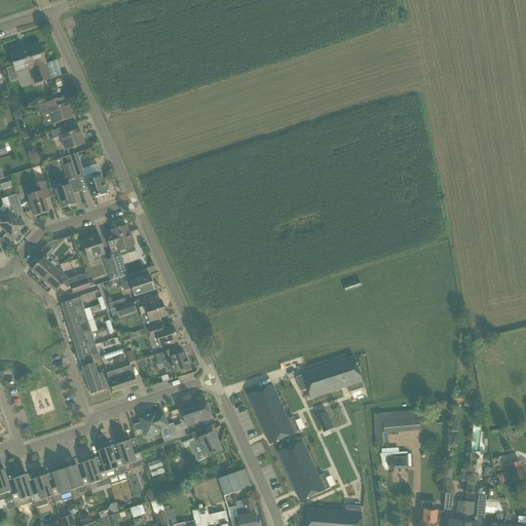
[(30,69),(35,84),(50,79),(39,44),(28,47),(28,49),(10,54),(13,64),(15,73),(30,69)]
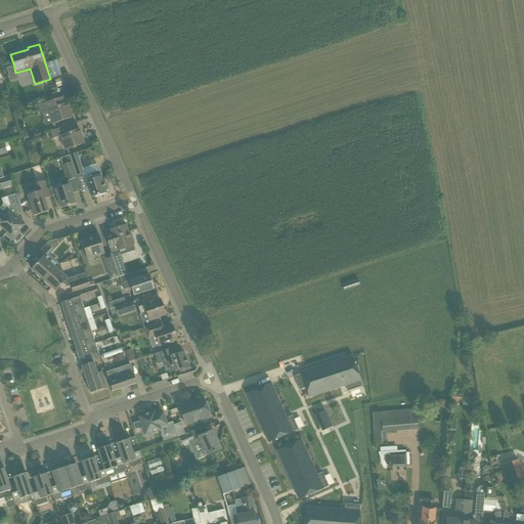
[(67,77),(59,79),(62,86),(69,84),(67,77)]
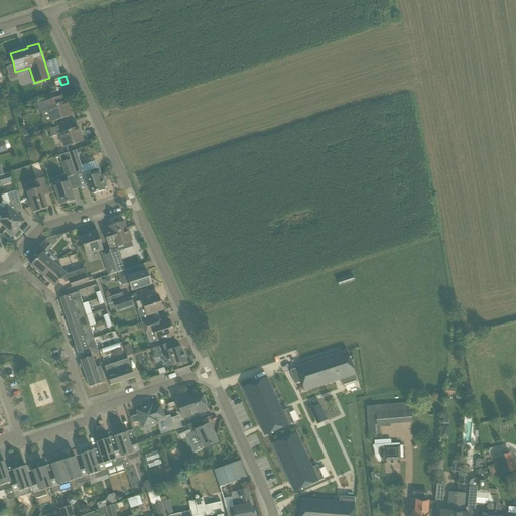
[(54,83),(47,85),(50,94),(55,93),(54,92),(57,91),(54,83)]
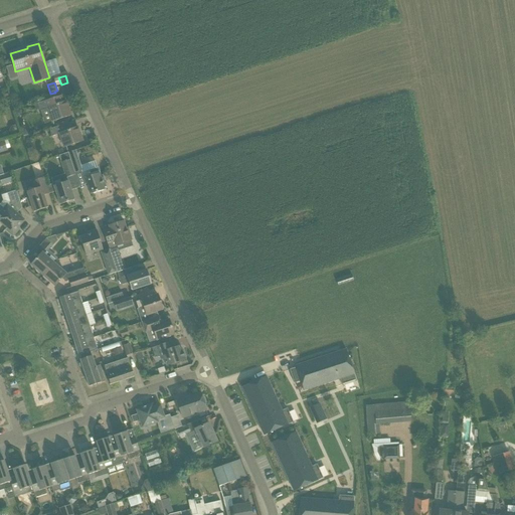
[(39,111),(40,111),(47,109),(52,122),(70,116),(65,102),(61,103),(59,97),(37,104),(39,110),(39,111)]
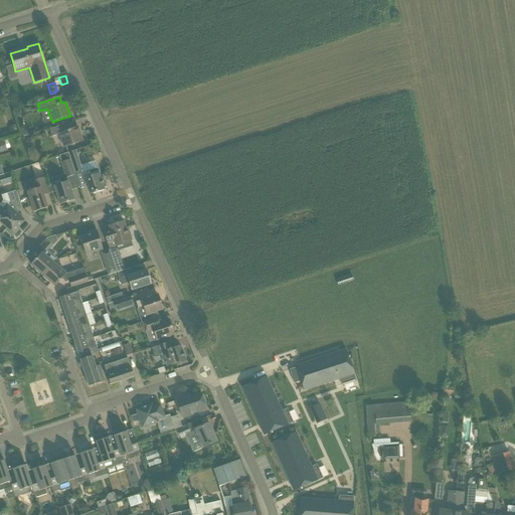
[(59,134),(63,148),(82,142),(77,127),(73,129),(71,123),(49,130),(51,137),(59,134)]
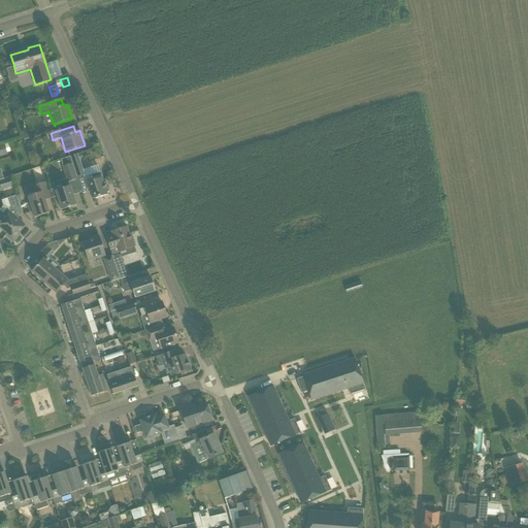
[(11,130),(9,134),(10,138),(18,136),(15,129),(11,130)]
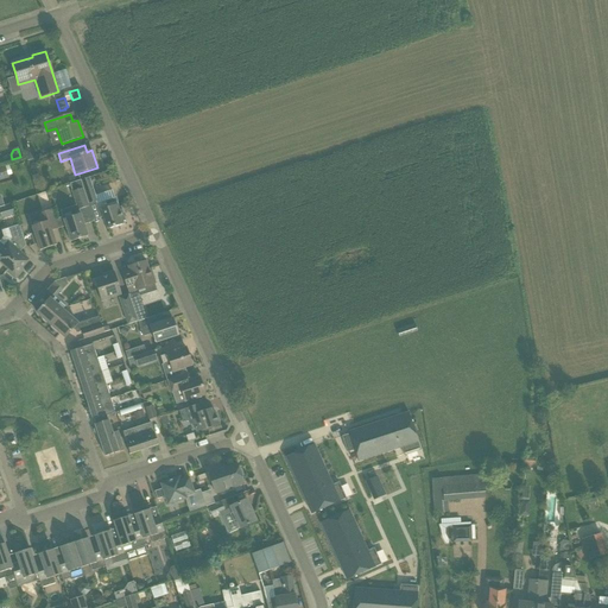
[(89,178),(80,181),(83,189),(88,204),(97,202),(89,178)]
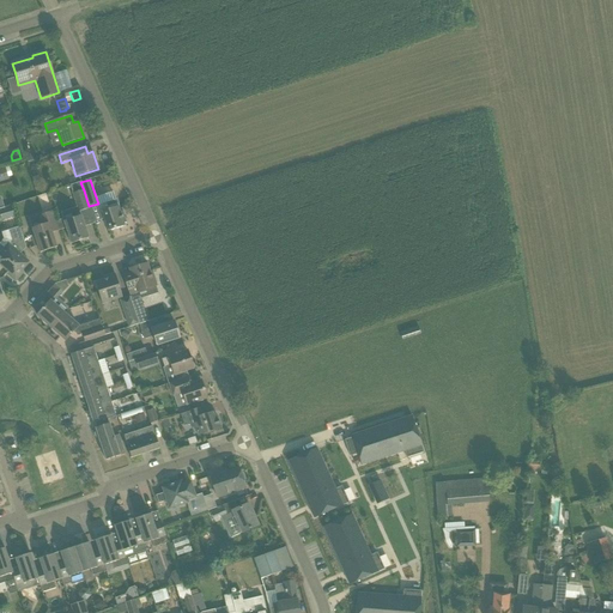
[(84,190),(73,194),(79,212),(90,208),(89,206),(84,190)]
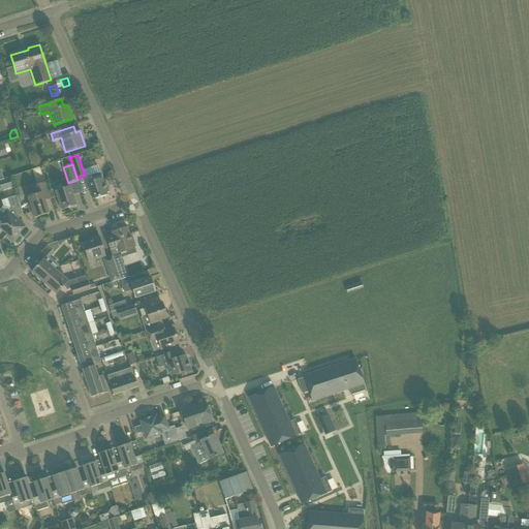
[(90,189),(93,200),(107,195),(106,193),(109,192),(105,183),(103,183),(102,178),(100,173),(84,178),(88,190),(90,189)]
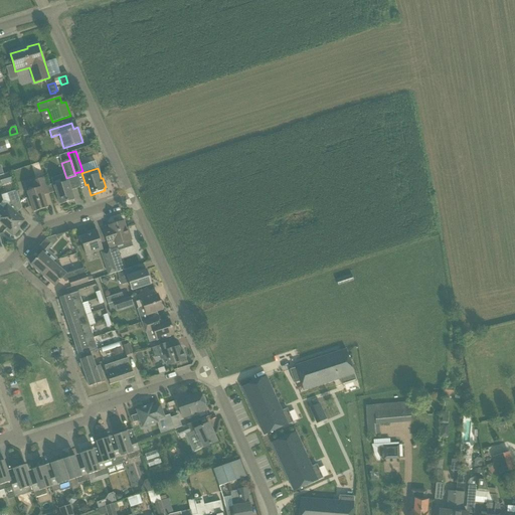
[(11,172),(4,175),(7,183),(13,181),(11,172)]
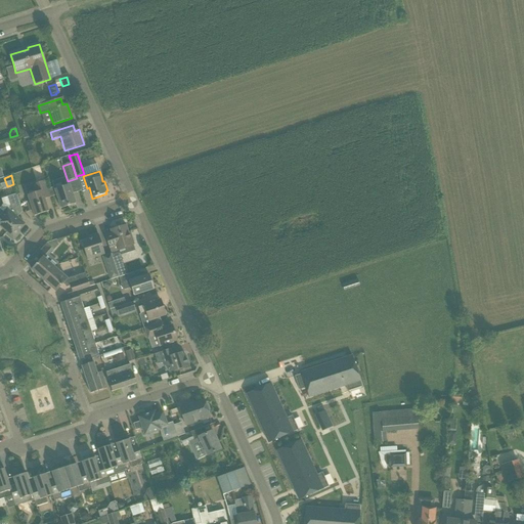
[(32,211),(34,216),(48,212),(44,200),(50,198),(48,189),(45,180),(37,183),(33,184),(35,192),(27,195),(29,202),(27,202),(30,211),(32,211)]
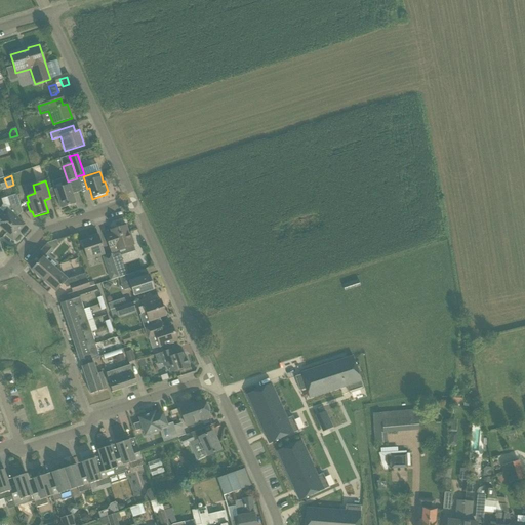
[(56,196),(61,209),(68,207),(69,208),(75,206),(74,205),(76,204),(70,185),(56,190),(56,189),(53,188),(48,190),(50,198),(56,196)]
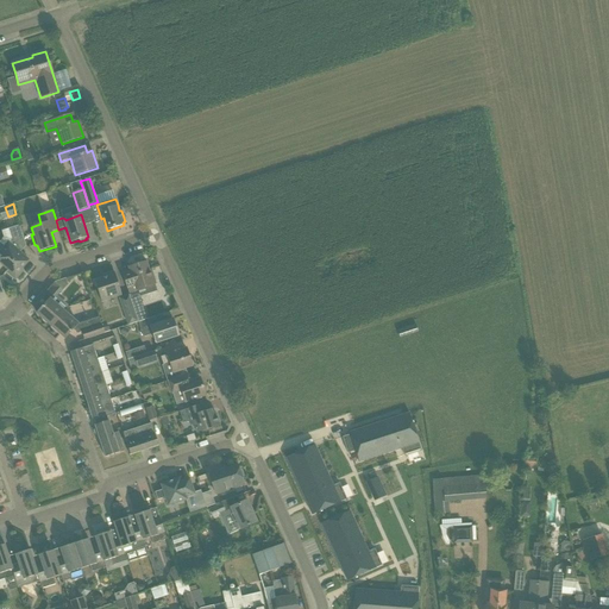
[(6,271),(16,280),(23,271),(22,269),(29,261),(18,251),(17,249),(26,246),(19,225),(8,228),(11,239),(0,251),(0,263),(7,270),(6,271)]
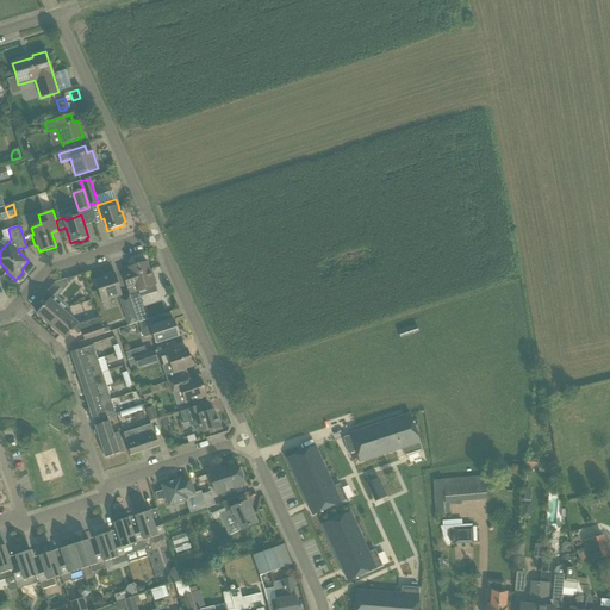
[(129,297),(138,323),(148,319),(138,293),(137,291),(155,285),(150,271),(149,272),(145,262),(132,267),(134,272),(123,275),(126,286),(129,297)]
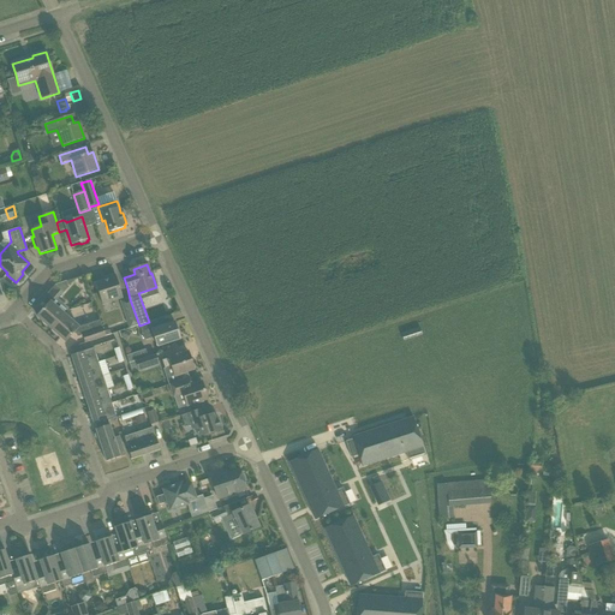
[(97,290),(102,305),(123,298),(115,275),(103,279),(105,281),(101,282),(100,281),(94,284),(95,290),(97,290)]
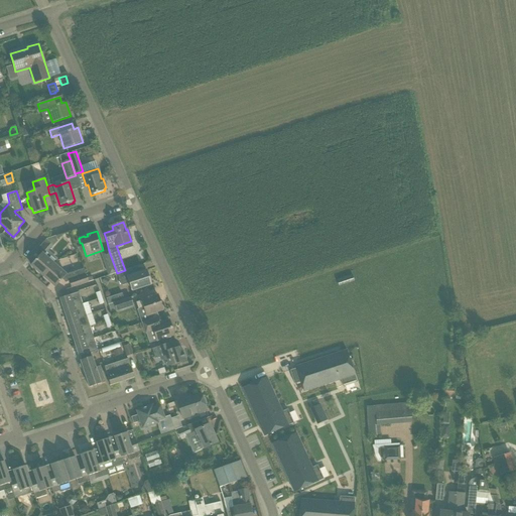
[(39,256),(30,266),(42,276),(53,264),(42,254),(44,252),(50,244),(45,240),(34,252),(39,256)]
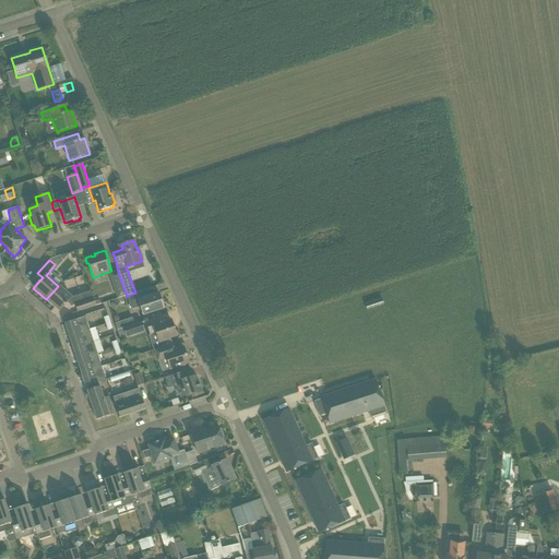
[(109,274),(118,299),(127,296),(118,272),(109,274)]
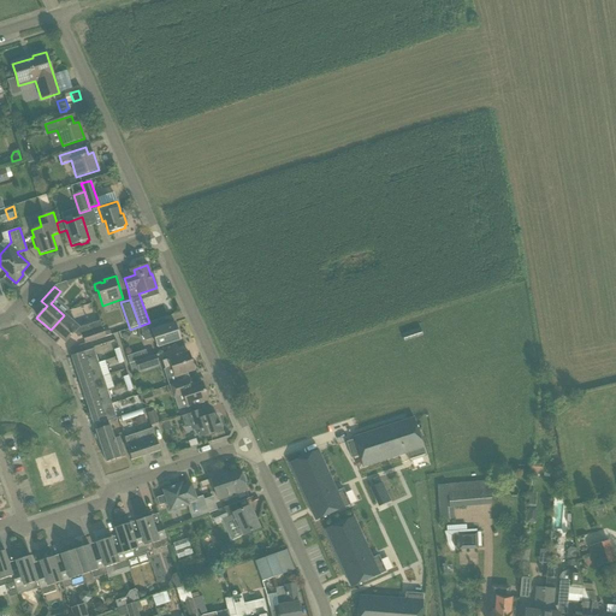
[(82,336),(84,344),(105,337),(100,321),(78,329),(64,315),(51,330),(65,343),(73,335),(78,338),(82,336)]
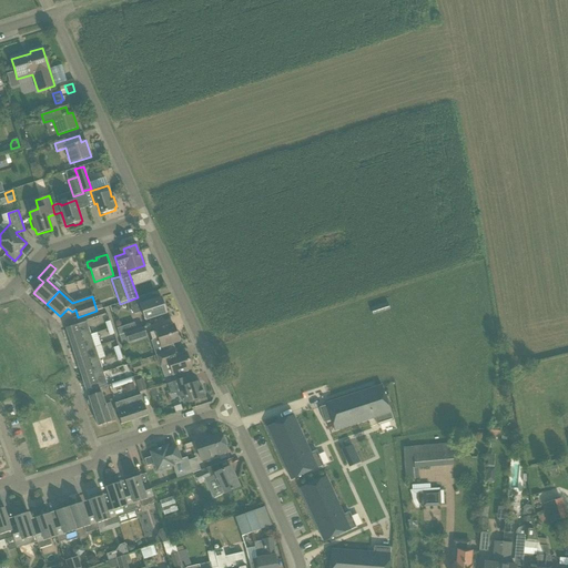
[(138,297),(129,301),(133,315),(142,312),(145,321),(155,317),(166,314),(165,311),(166,310),(165,306),(163,305),(161,298),(149,302),(146,295),(138,297)]
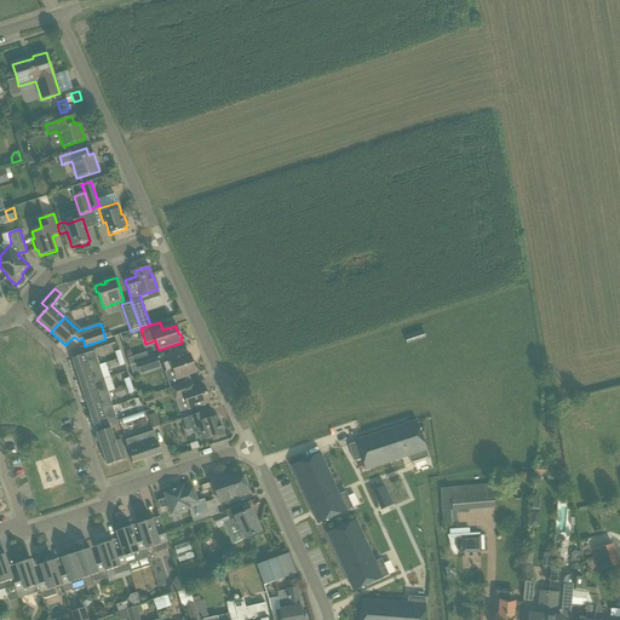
[(120,334),(122,340),(128,344),(132,336),(125,333),(120,334)]
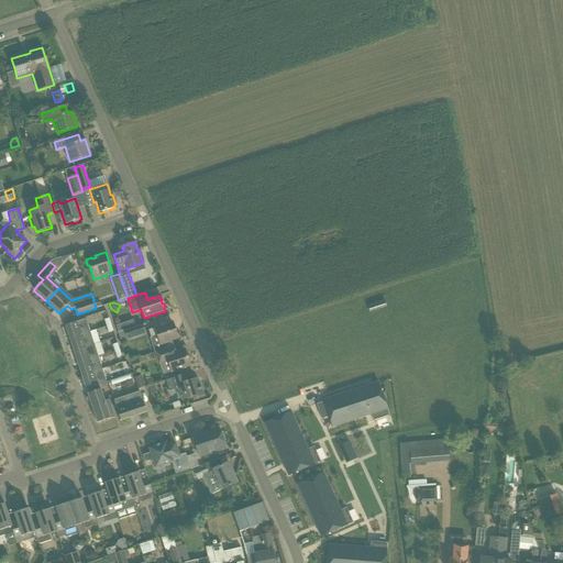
[(69,334),(70,339),(89,332),(86,319),(65,326),(68,334),(69,334)]
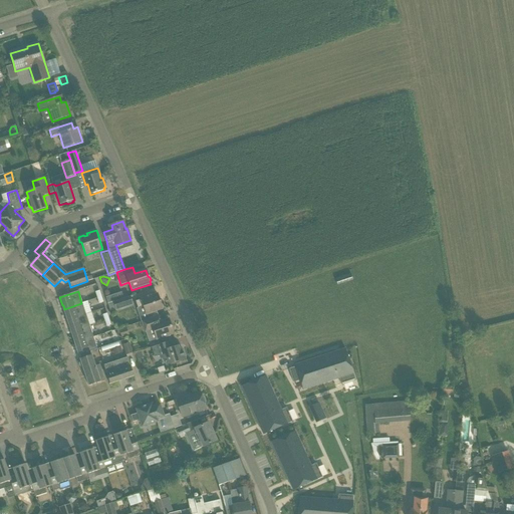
[(146,314),(148,319),(158,316),(156,311),(162,309),(157,294),(136,301),(138,308),(144,306),(146,314)]
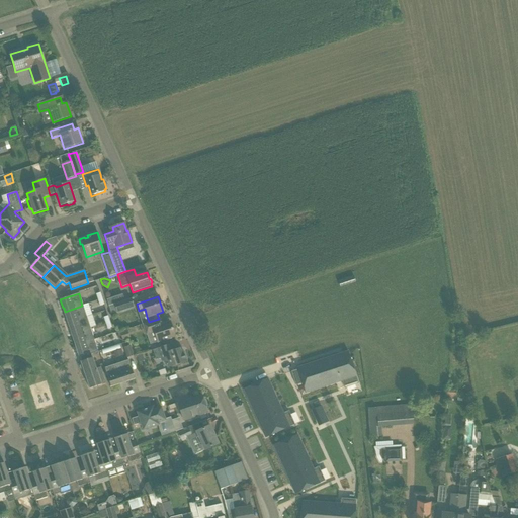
[(108,307),(111,314),(116,312),(117,313),(134,308),(132,299),(108,307)]
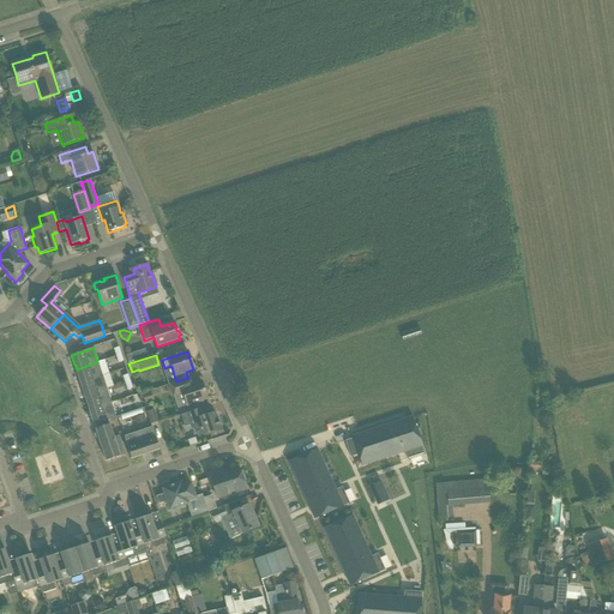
[(77,374),(79,383),(102,375),(97,362),(77,369),(78,373),(77,374)]
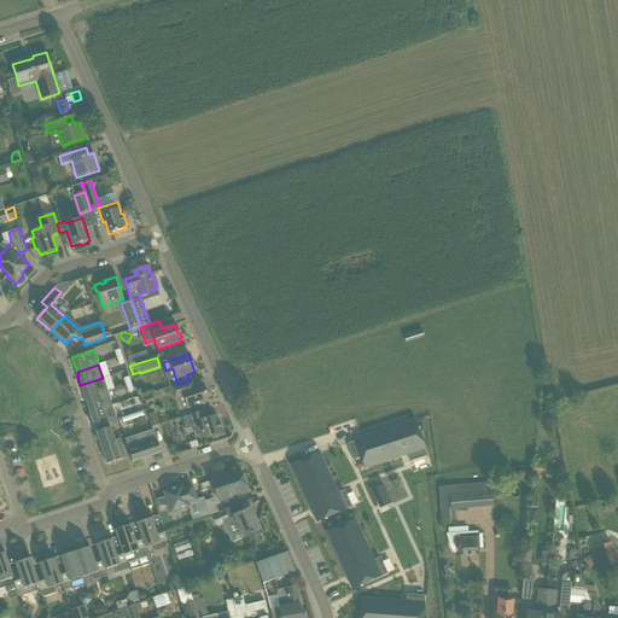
[(85,395),(86,398),(108,392),(103,378),(80,385),(83,395),(85,395)]
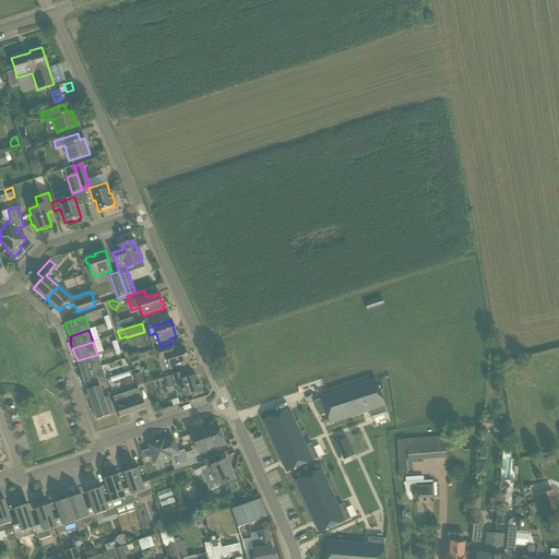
[(161,347),(154,349),(158,361),(166,358),(169,369),(178,367),(179,368),(185,366),(185,365),(188,364),(183,347),(175,351),(173,344),(171,344),(161,347)]
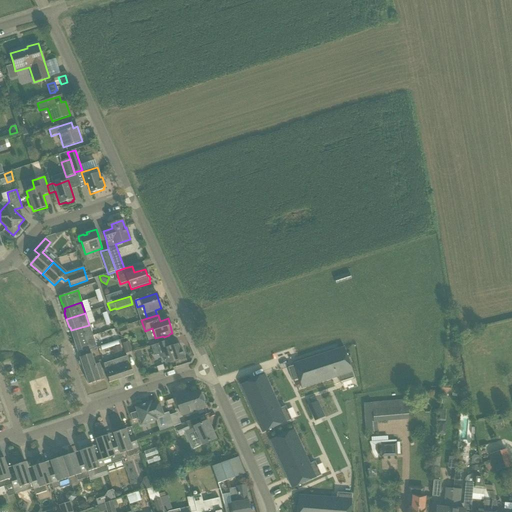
[(71,334),(74,342),(93,336),(89,325),(71,330),(73,334),(71,334)]
